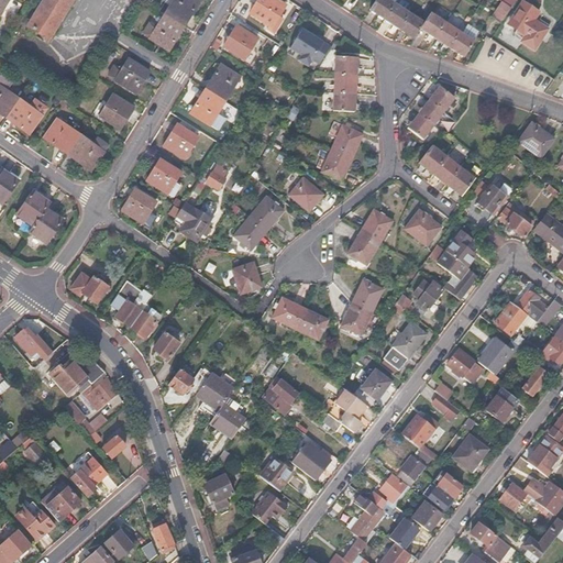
[(43,0),(26,29),(47,42),(72,0),(43,0)]
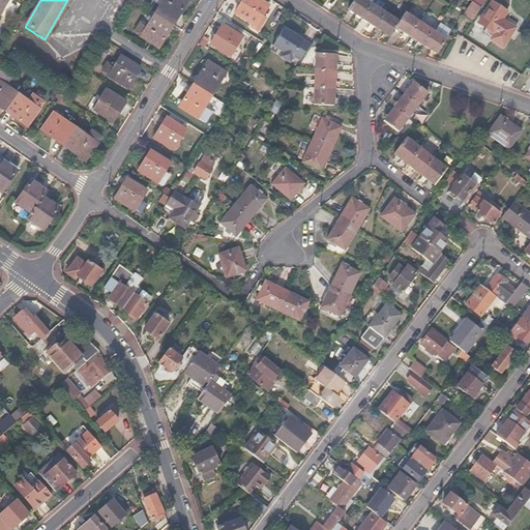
[(185,2),(182,0),(162,0),(153,13),(172,24),(185,2)]
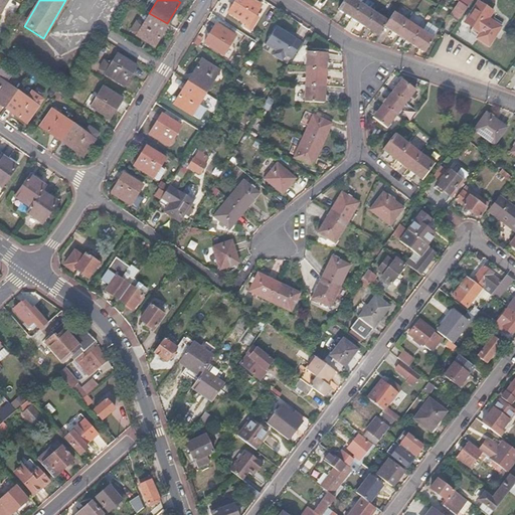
[(260,5),(249,0),(236,0),(228,13),(247,25),(245,28),(250,32),(259,18),(253,15),(260,5)]
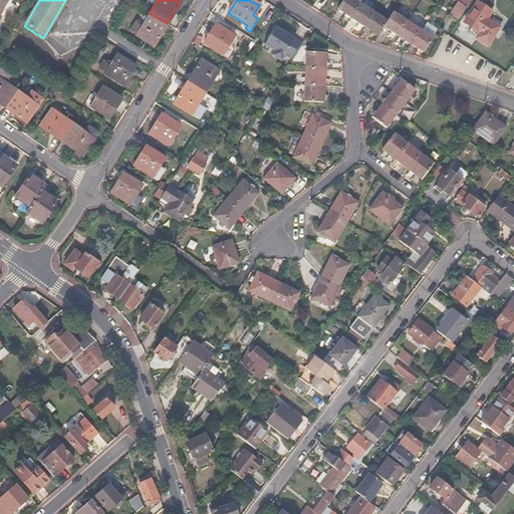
[(341,0),(336,10),(375,36),(381,27),(423,52),(436,30),(423,22),(418,29),(392,12),(386,21),(368,10),(371,5),(363,0),(341,0)]
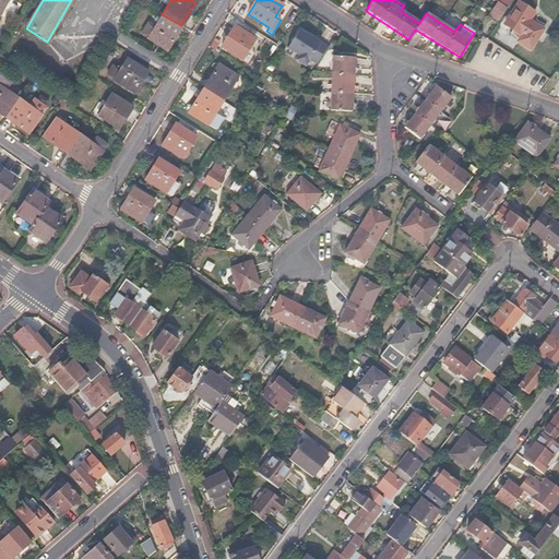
[(507,8),(498,2),(490,16),(498,21),(507,8)]
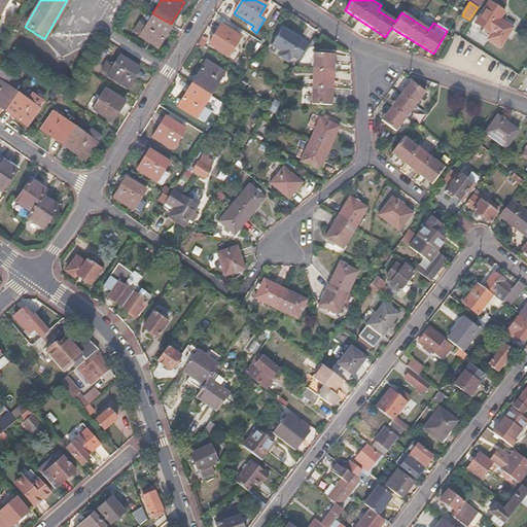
[(502,12),(489,4),(476,24),(493,35),(489,40),(499,46),(512,29),(498,20),(500,15),(502,12)]
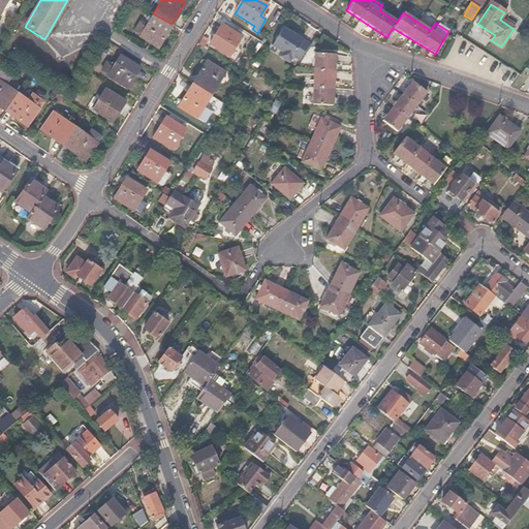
[(172,24),(153,13),(146,26),(139,22),(133,32),(157,47),(172,24)]
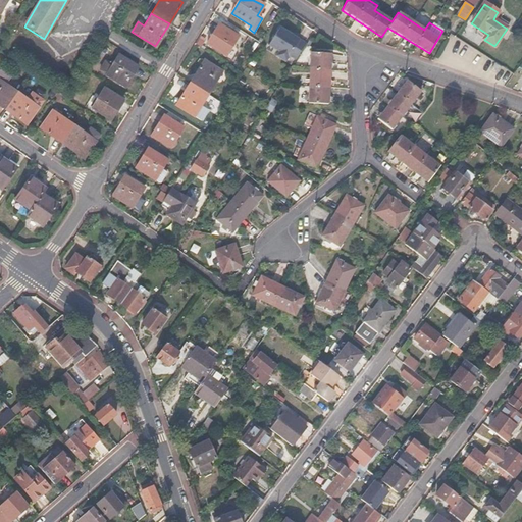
[(237,37),(218,24),(206,45),(224,56),(237,37)]
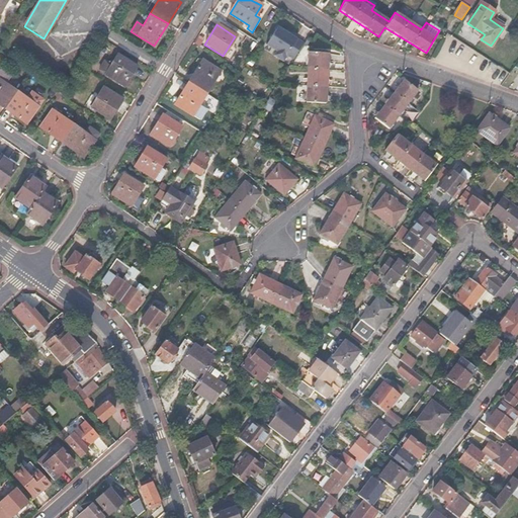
[(303,44),(277,27),(266,46),(276,52),(273,57),(282,63),(286,56),(292,60),(303,44)]
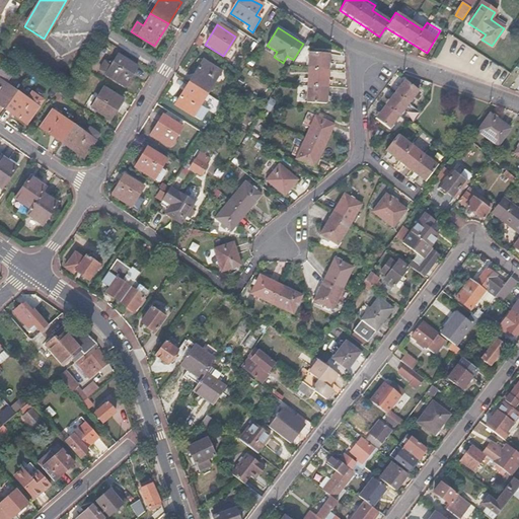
[(518,39),(508,31),(506,36),(518,46),(518,39)]
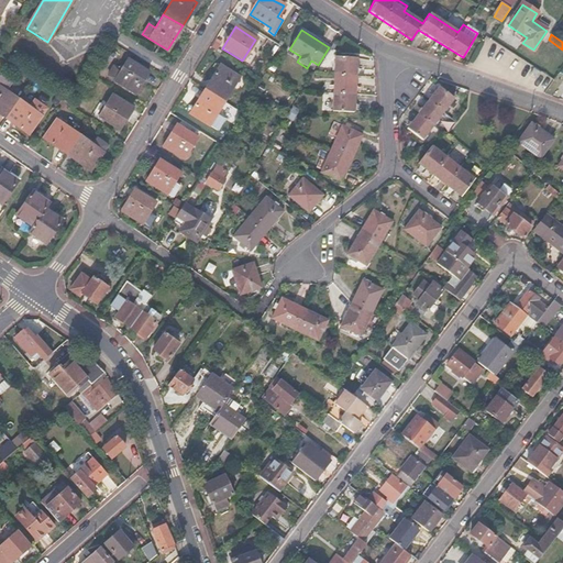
[(334,57),(333,76),(333,94),(332,112),(354,113),(354,95),(355,77),(356,58),(334,57)]
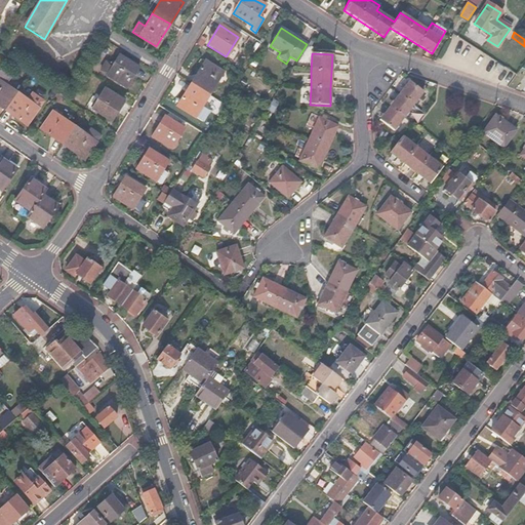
[(106,61),(99,70),(125,86),(137,67),(118,55),(112,65),(106,61)]
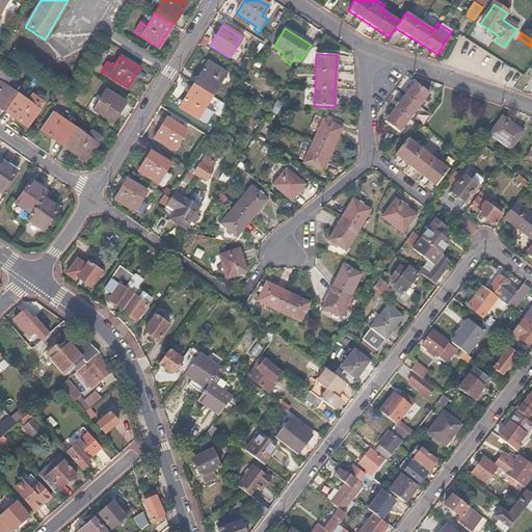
[(225,74),(207,62),(193,85),(211,96),(225,74)]
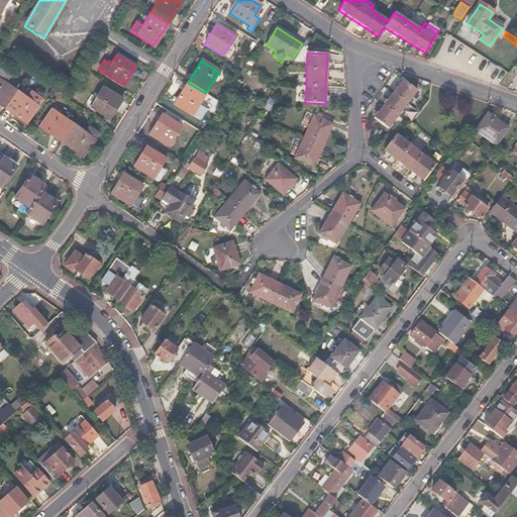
[(495,67),(489,63),(486,68),(492,72),(495,67)]
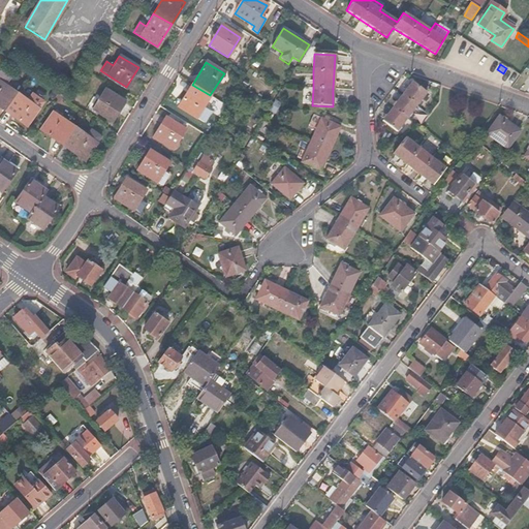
[(10,80),(0,71),(0,109),(4,112),(17,93),(6,86),(10,80)]
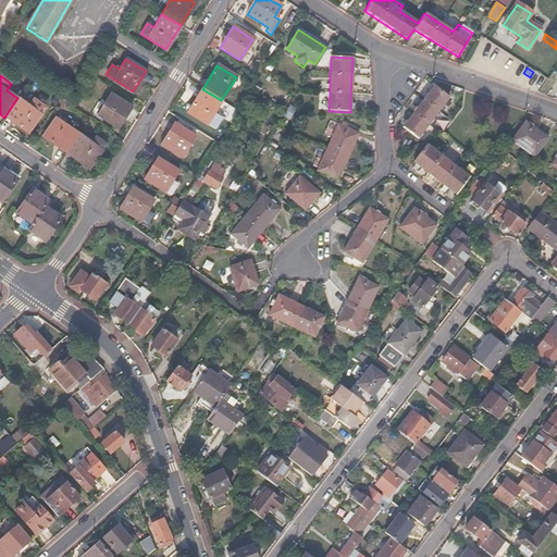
[(423,100),(412,113),(403,127),(417,138),(428,124),(437,111),(448,97),(434,86),(423,100)]
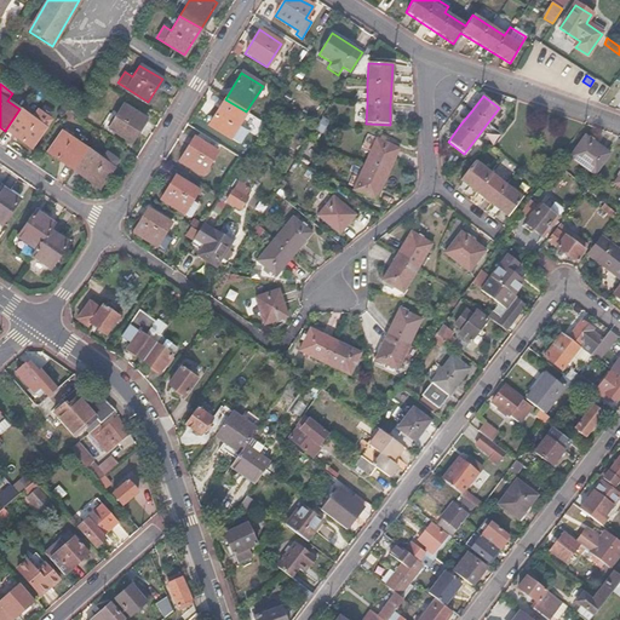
[(246,112),(225,99),(208,126),(239,144),(246,131),(237,125),(246,112)]
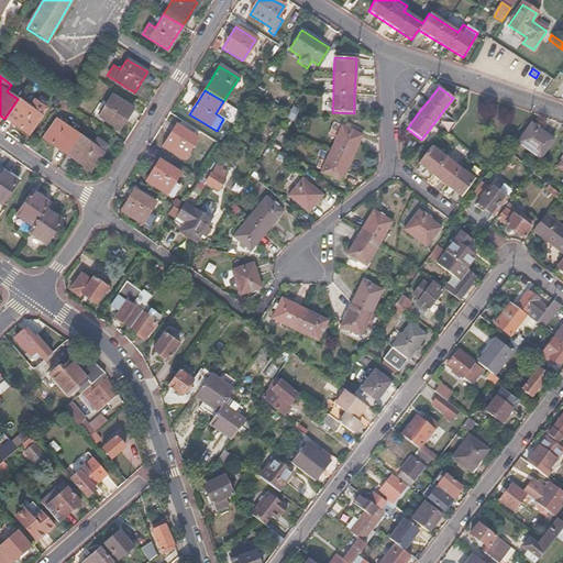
[(132,108),(111,96),(98,116),(119,129),(132,108)]
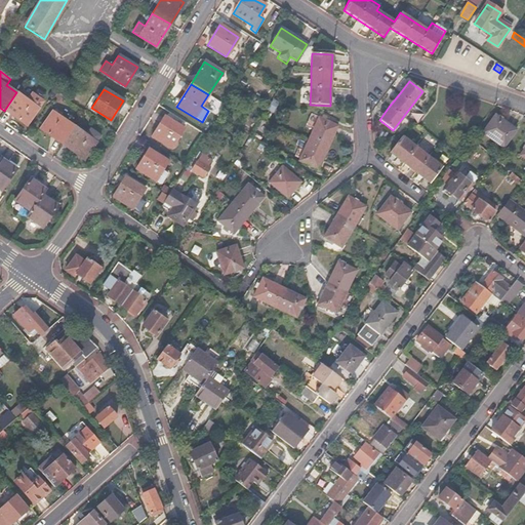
[(26,98),(16,92),(4,111),(26,125),(42,101),(30,92),(26,98)]
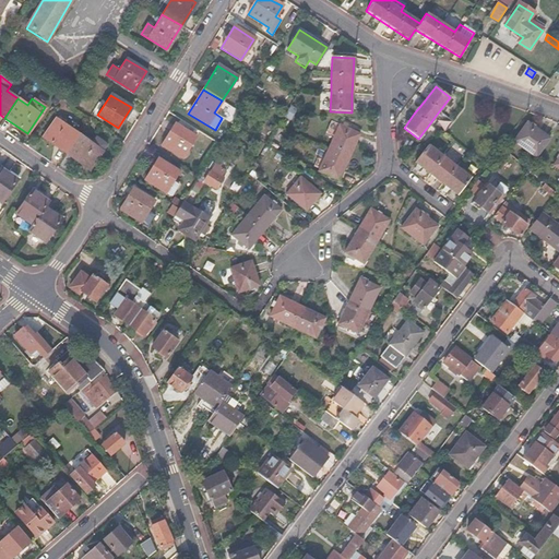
[(80,134),(56,119),(43,138),(66,154),(80,134)]
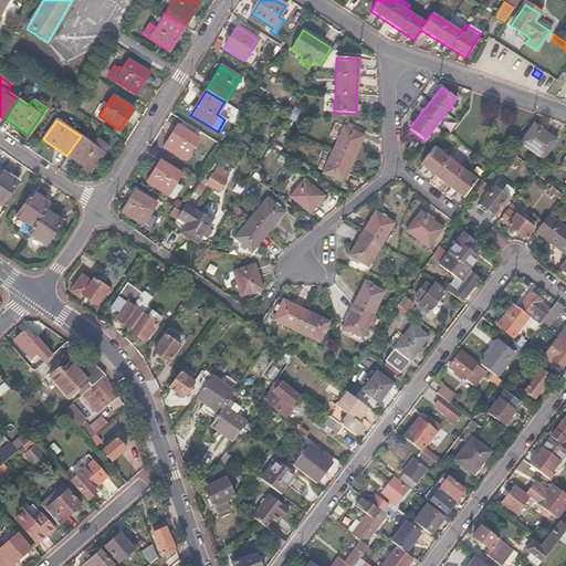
[(328,137),(336,140),(331,153),(322,174),(343,184),(353,161),(364,136),(334,123),(328,137)]
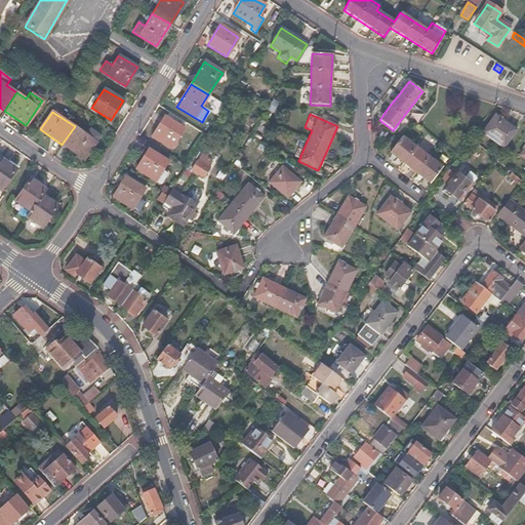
[(516,130),(494,115),(481,132),(502,149),(516,130)]
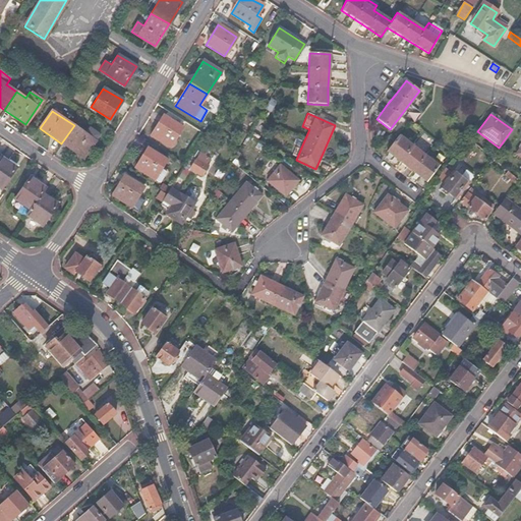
[(182,127),(163,116),(151,135),(170,147),(182,127)]
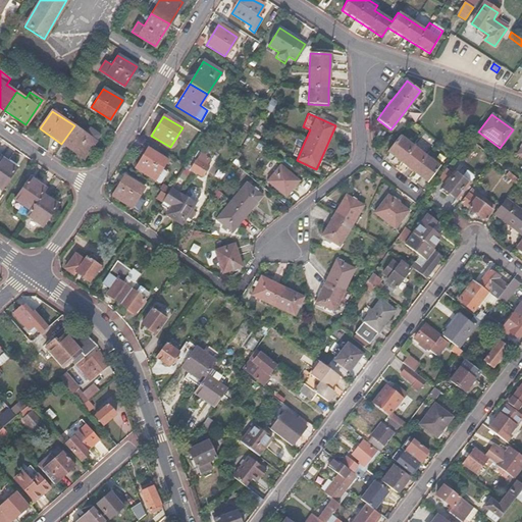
[(86,134),(74,125),(61,144),(83,159),(99,135),(90,128),(86,134)]
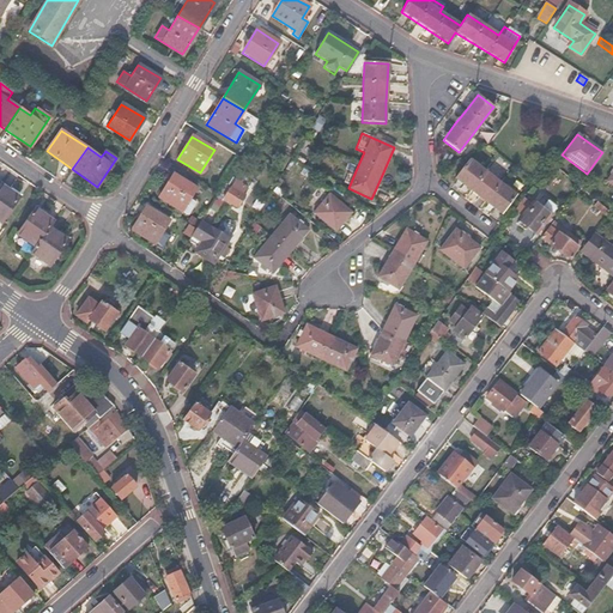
[(468,159),(455,178),(471,190),(486,202),(502,214),(516,196),(499,183),(484,171),(468,159)]
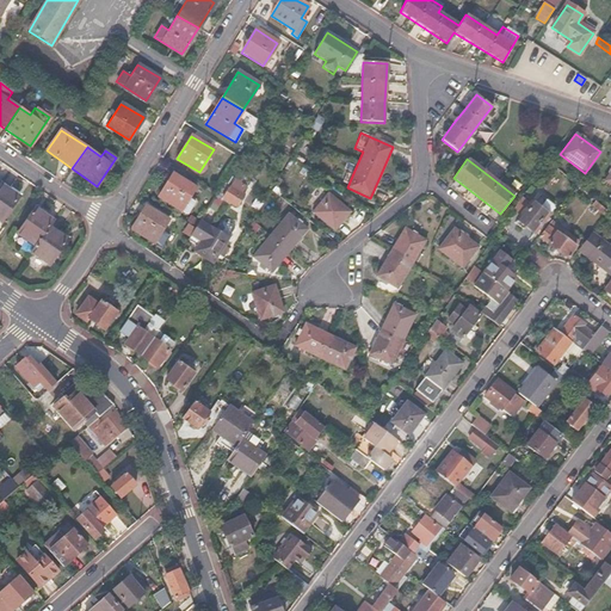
[(195,189),(173,174),(159,197),(189,215),(196,202),(189,198),(195,189)]
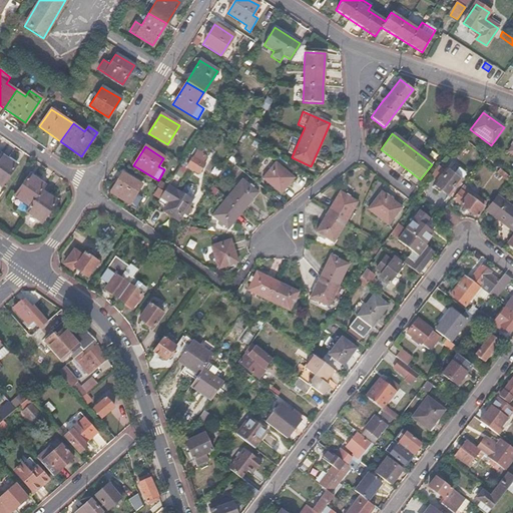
[(201,155),(195,152),(186,166),(198,174),(205,163),(198,159),(201,155)]
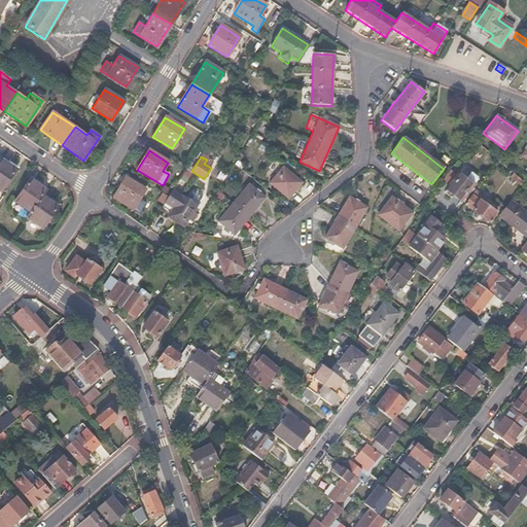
[(0,159),(0,191),(1,192),(16,169),(1,159),(0,159)]
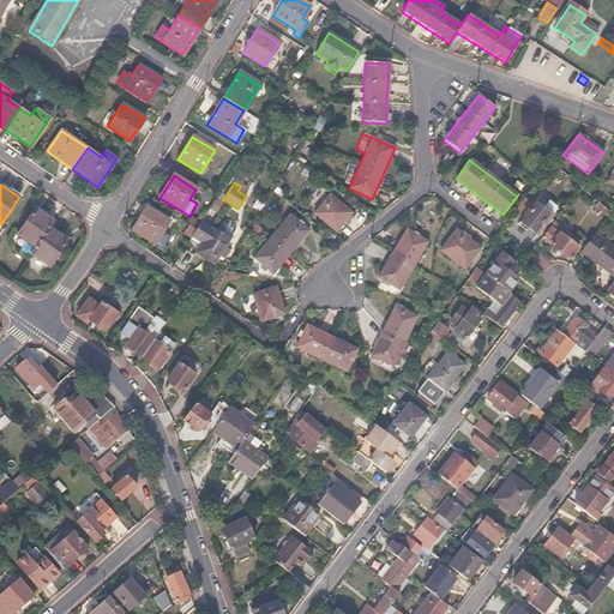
[(350,212),(330,196),(314,214),(336,232),(350,212)]
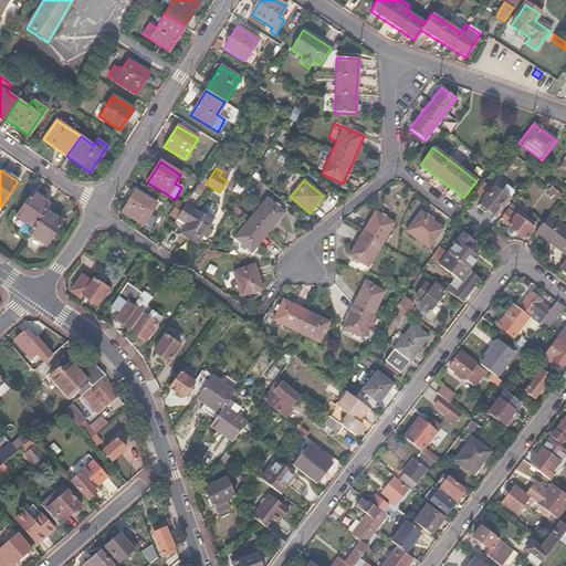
[(493,188),(491,186),(478,203),(493,215),(494,213),(496,216),(506,202),(504,200),(511,190),(503,185),(498,192),(493,188)]
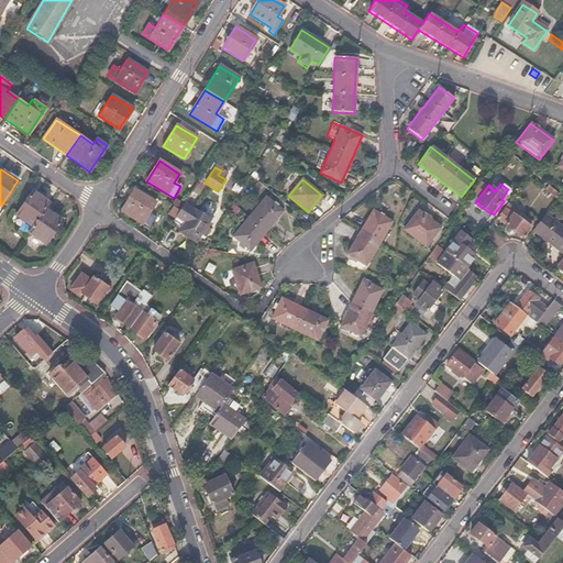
[(545,185),(543,188),(556,199),(559,196),(545,185)]
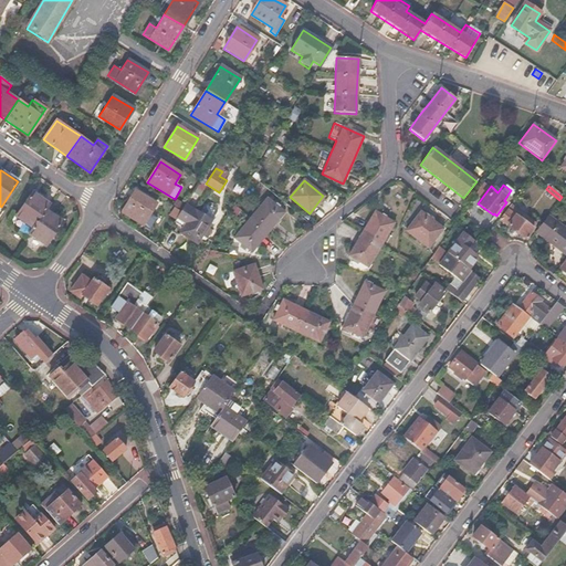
[(156,205),(135,191),(122,212),(143,226),(156,205)]
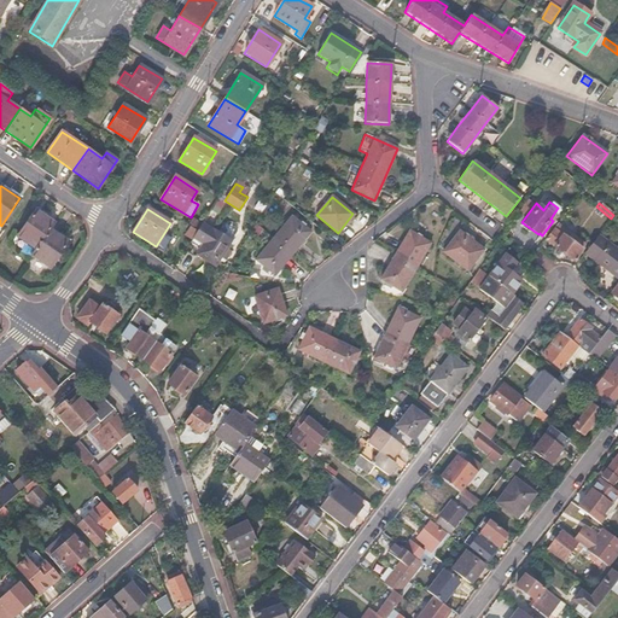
[(36,210),(18,238),(38,250),(33,256),(51,268),(69,242),(51,229),(56,222),(36,210)]
